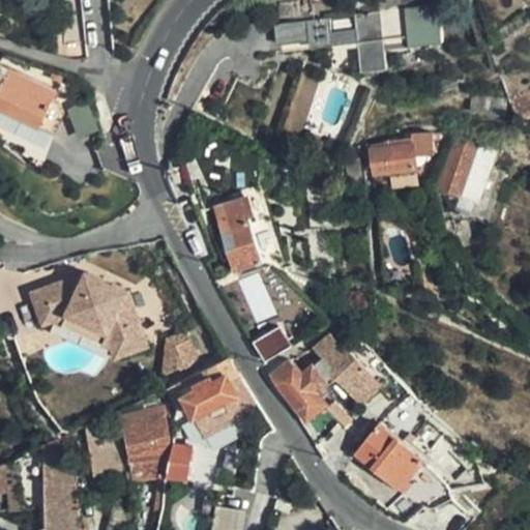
[(446,37),(442,1),(359,13),(361,30),(362,41),(365,68),(391,65),(389,47),(446,37)]
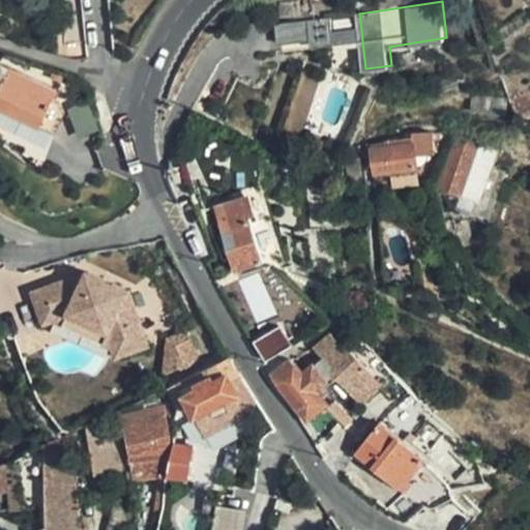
[(280,26),(282,46),(313,41),(312,36),(333,33),(331,19),(280,26)]
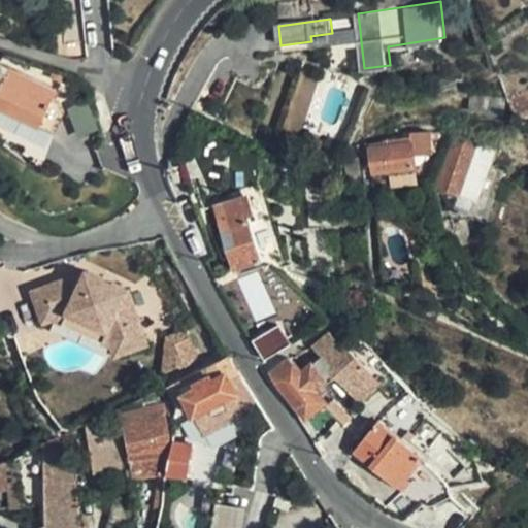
[(360,30),(332,33),(310,36),(311,41),(312,47),(361,41),(360,30)]
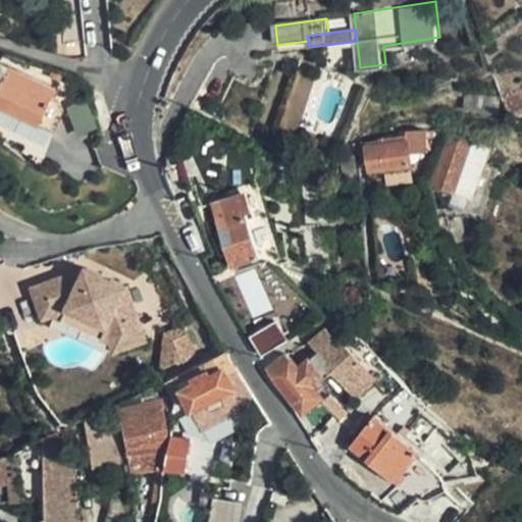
[(0,102),(53,127),(54,127),(62,110),(59,98),(52,95),(55,87),(0,59),(0,102)]
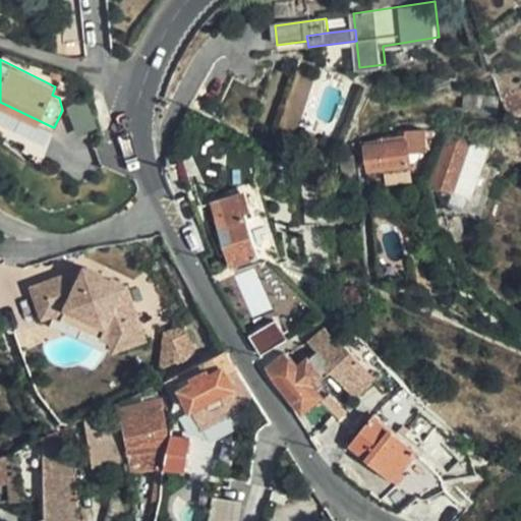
[(422,131),(364,142),(369,168),(375,168),(409,161),(407,152),(426,148),(422,131)]
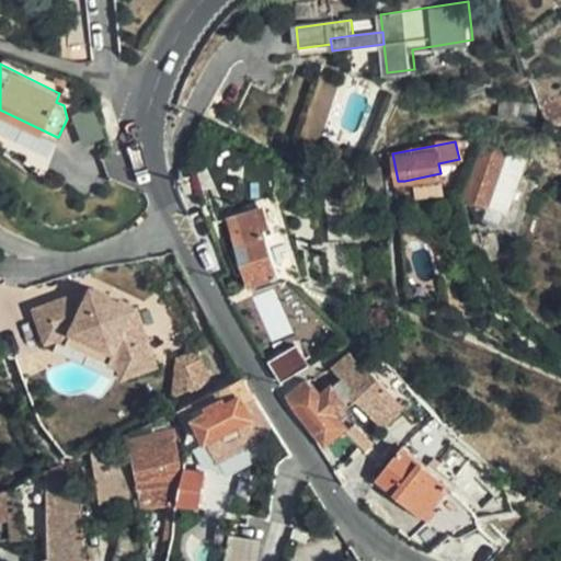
[(485,207),(504,149),(482,141),(462,198),(485,207)]
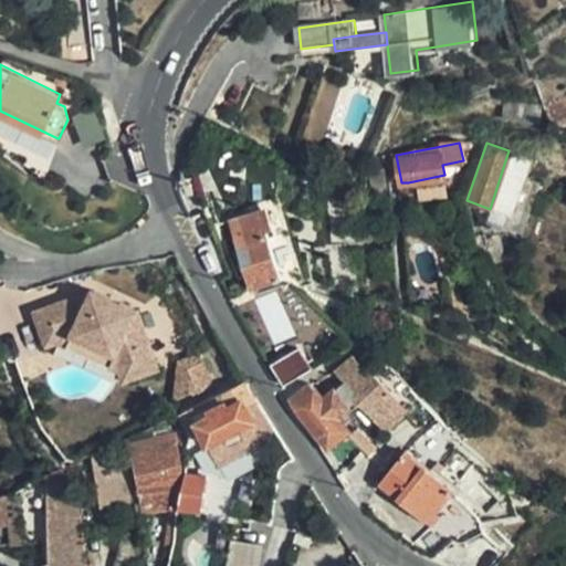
[(449,199),(444,175),(408,182),(410,197),(419,195),(421,205),(449,199)]
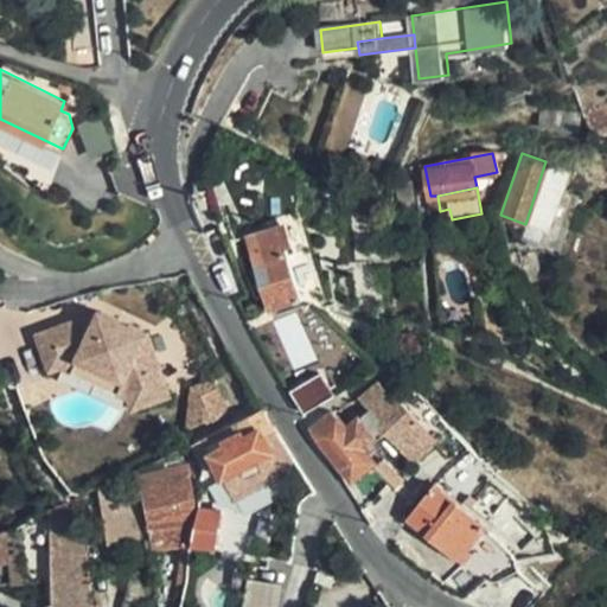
[(287,221),(301,268),(314,264),(300,217),(287,221)]
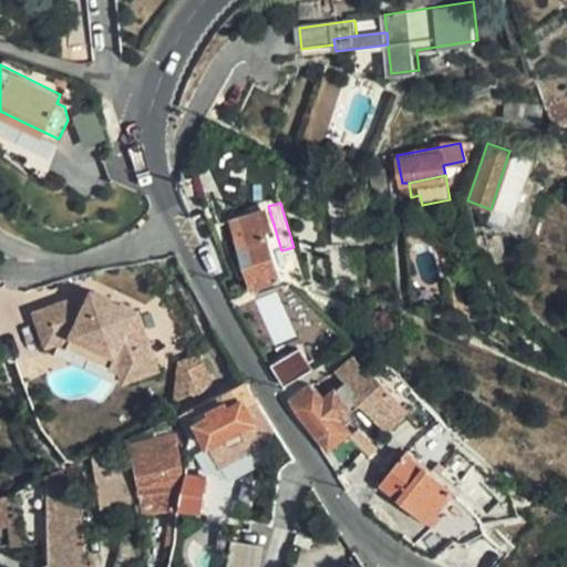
[(284,276),(261,210),(232,222),(254,286),(284,276)]
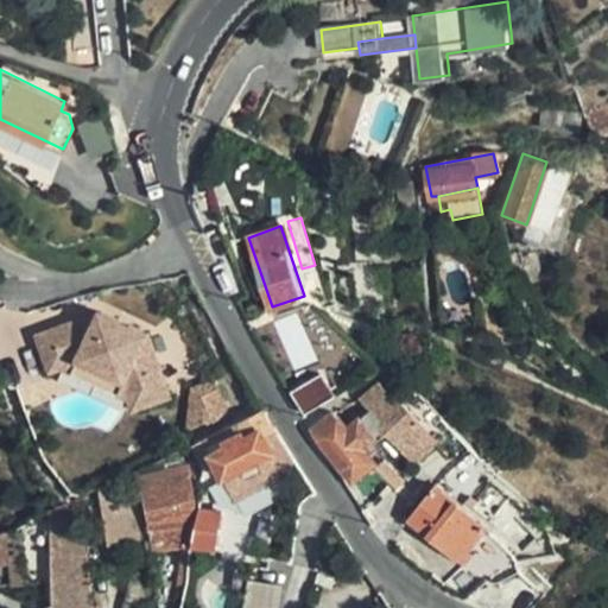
[(55,366),(69,361),(86,355),(144,388),(149,403),(172,393),(149,328),(102,306),(40,329),(55,366)]
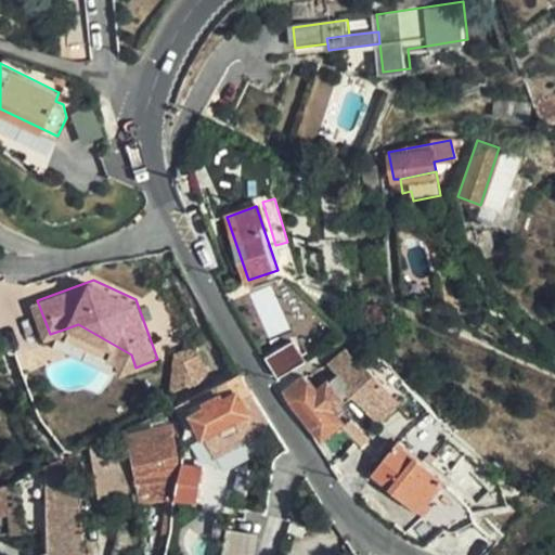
[(78,324),(63,330),(117,359),(123,372),(136,368),(131,355),(78,324)]
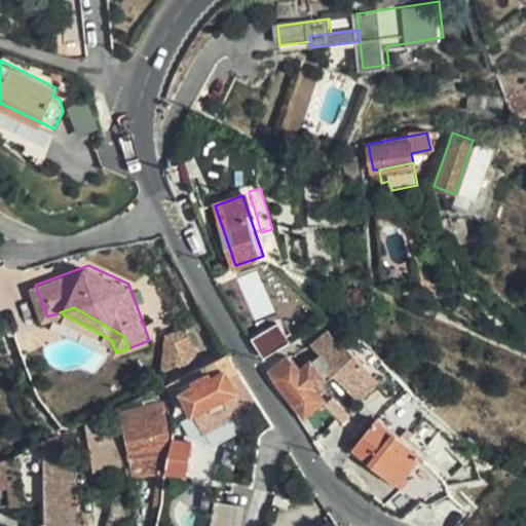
[(289,342),(278,323),(255,336),(265,355),(289,342)]
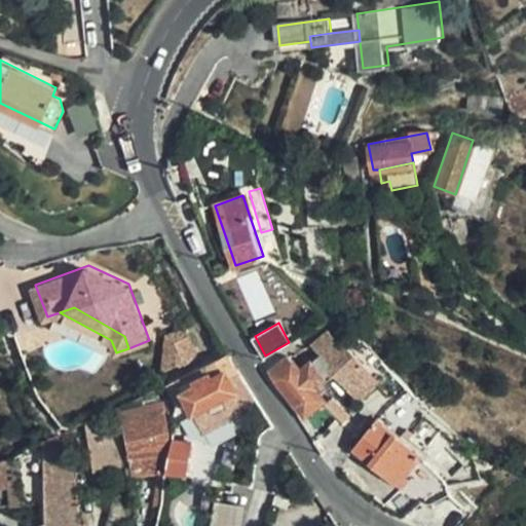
[(290,354),(271,367),(307,413),(325,399),(315,387),(326,379),(313,364),(317,361),(327,370),(330,368),(351,392),(376,372),(350,344),(347,346),(331,329),(294,353),(290,354)]
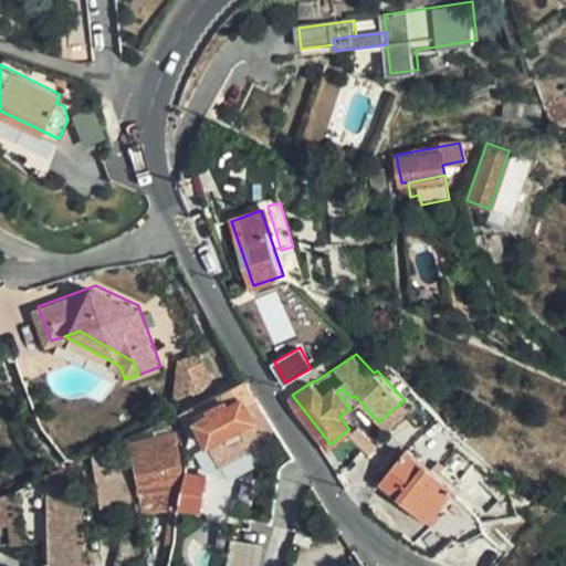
[(248,380),(189,408),(198,423),(210,449),(220,469),(268,444),(274,431),(248,380)]
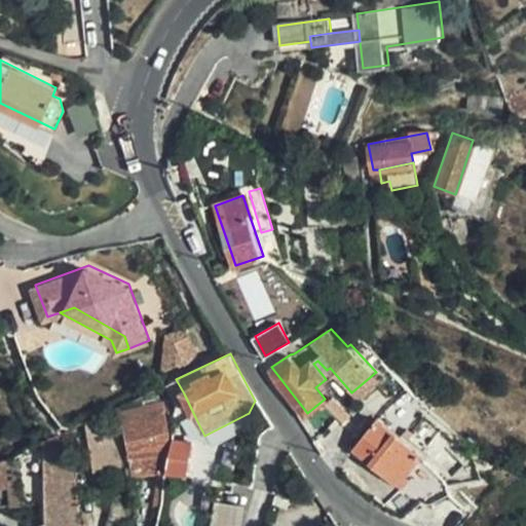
[(195,417),(184,393),(179,396),(191,419),(195,417)]
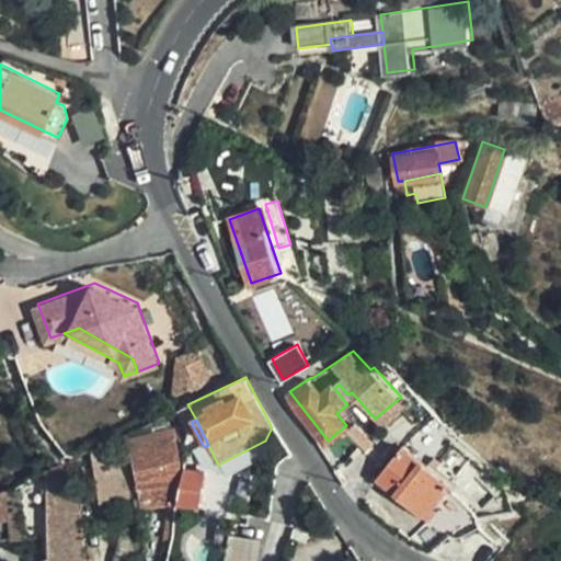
[(133,447),(138,485),(140,505),(174,500),(179,478),(178,478),(172,441),(182,438),(179,425),(169,428),(165,428),(164,422),(151,426),(153,433),(139,435),(140,446),(133,447)]
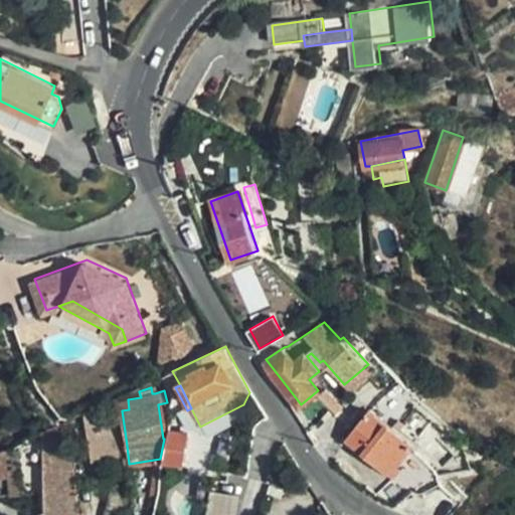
[(412,445),(370,409),(347,439),(387,472),(392,465),(396,467),(412,445)]
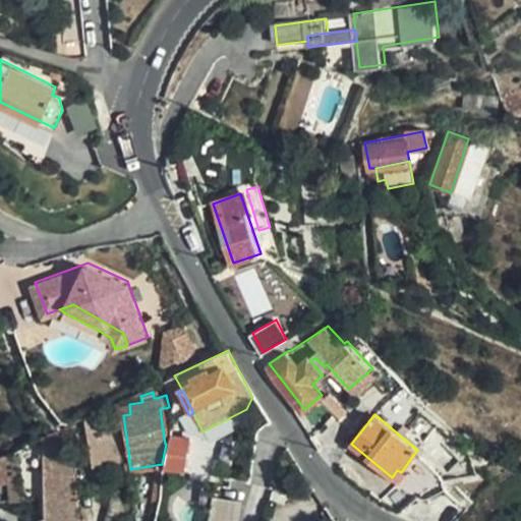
[(121,462),(118,422),(100,424),(104,441),(106,462),(121,462)]
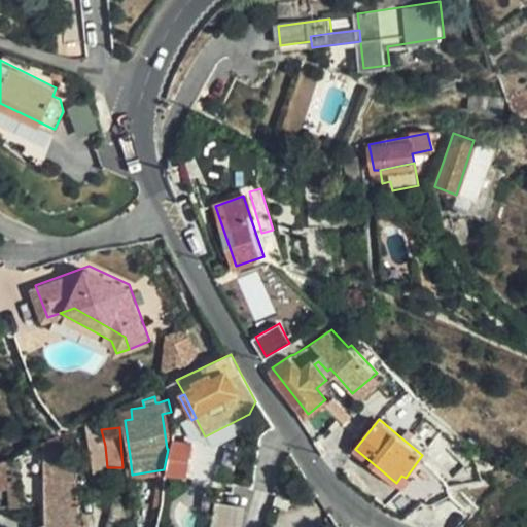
[(55,523),(81,520),(75,455),(71,455),(68,431),(46,442),(55,523)]
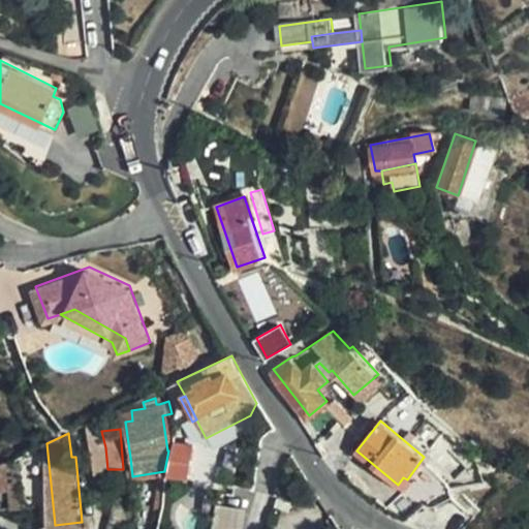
[(187,481),(194,447),(174,443),(166,478),(187,481)]
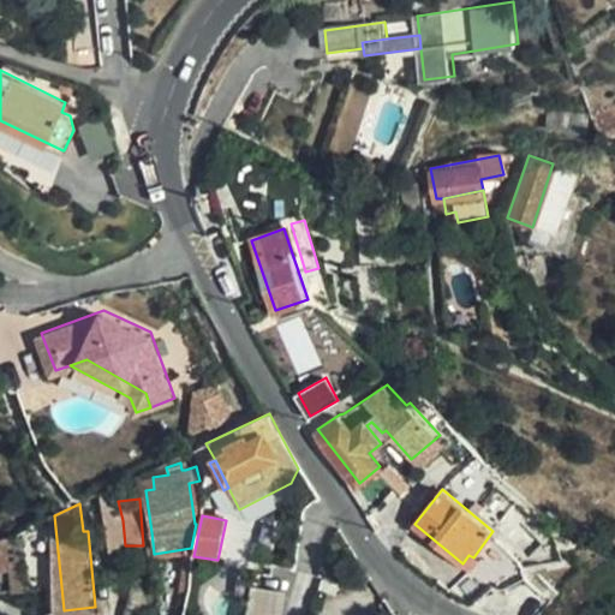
[(47,565),(5,571),(7,591),(51,585),(47,565)]
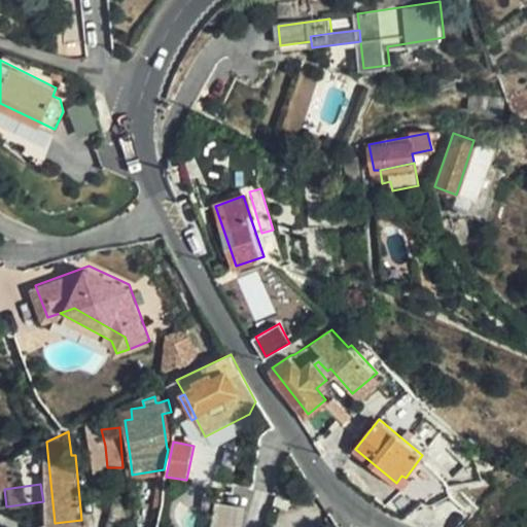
[(239,526),(243,512),(214,506),(210,526),(239,526)]
